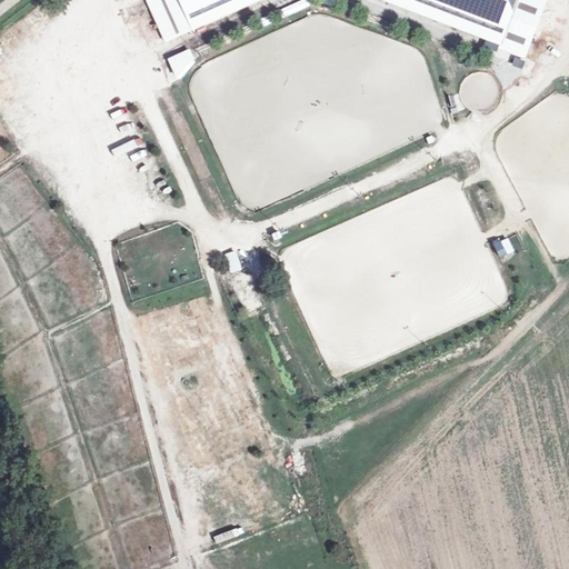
[(373,0),(498,49),(516,0),(173,0),(188,31),(260,0),(373,0)]
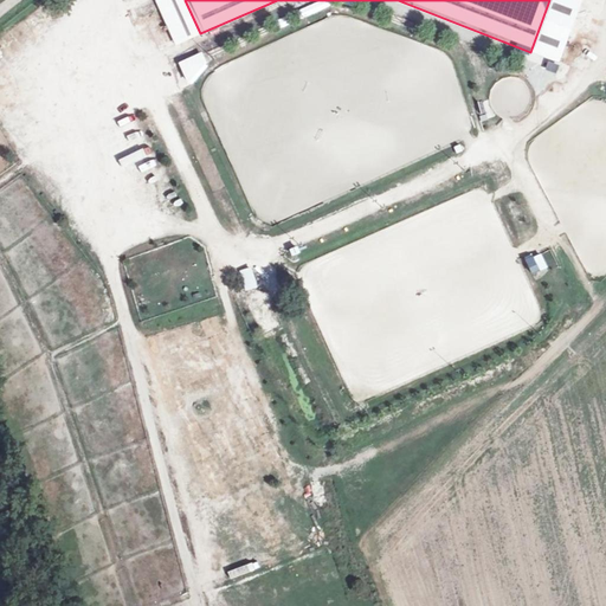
[(318,11),(329,6),(326,0),(321,0),(315,2),(318,11)]
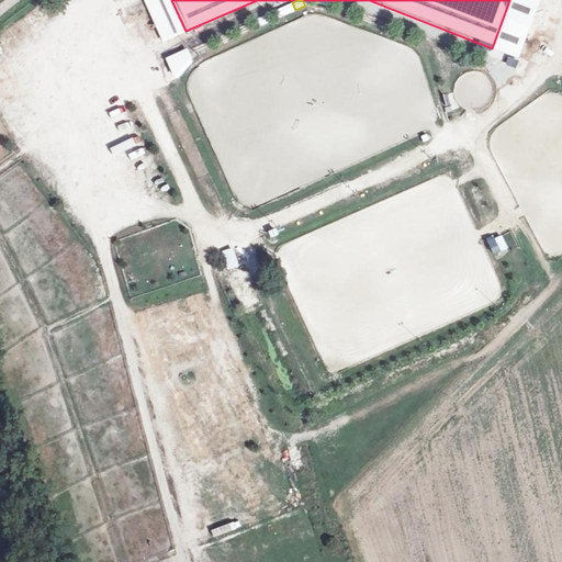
[(165,57),(171,72),(193,64),(188,48),(165,57)]
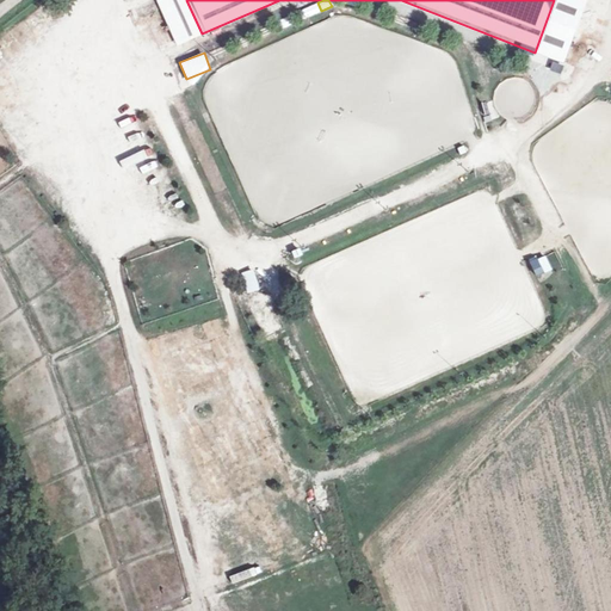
[(253,269),(241,272),(246,294),(259,290),(253,269)]
